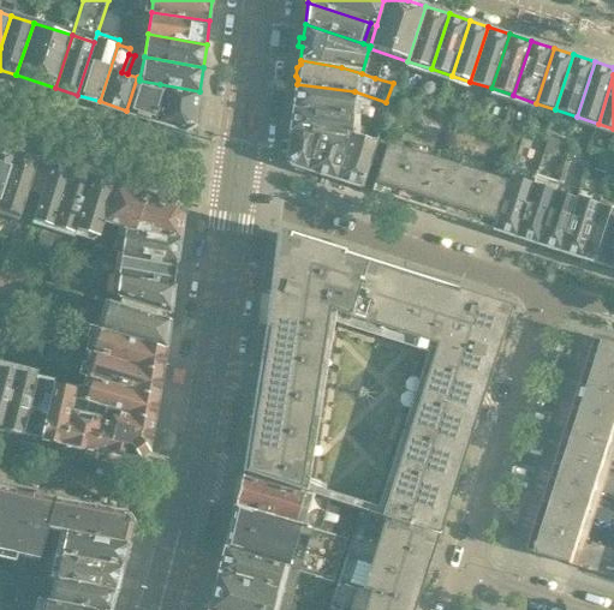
[(150,118),(160,84),(139,81),(139,78),(137,77),(126,111),(150,118)]
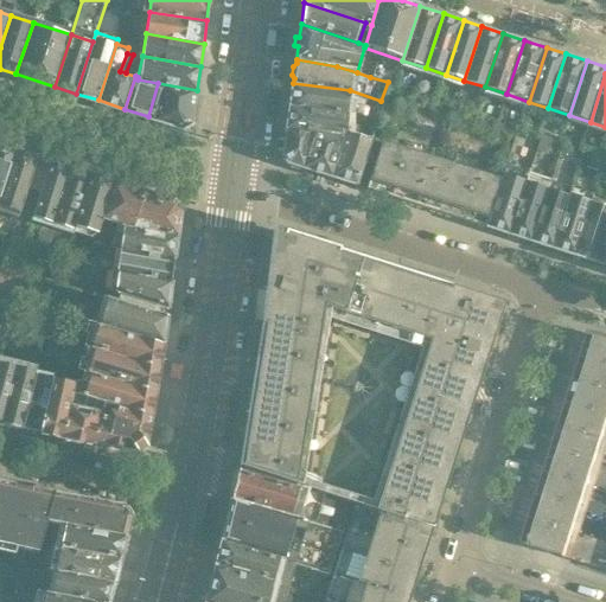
[(192,123),(197,90),(158,83),(148,116),(184,128),(192,123)]
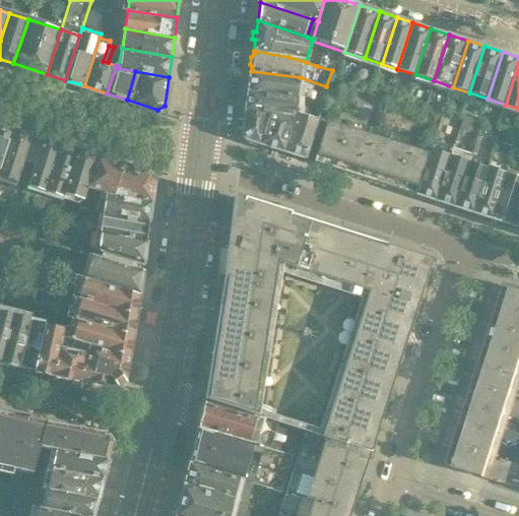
[(298,93),(300,77),(251,71),(251,72),(251,77),(249,89),(298,97),(298,93)]
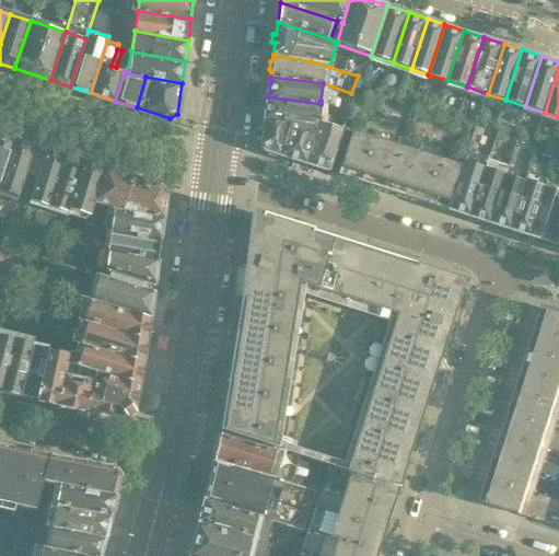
[(318,123),(321,104),(268,96),(267,103),(265,118),(299,123),(317,125),(318,123)]
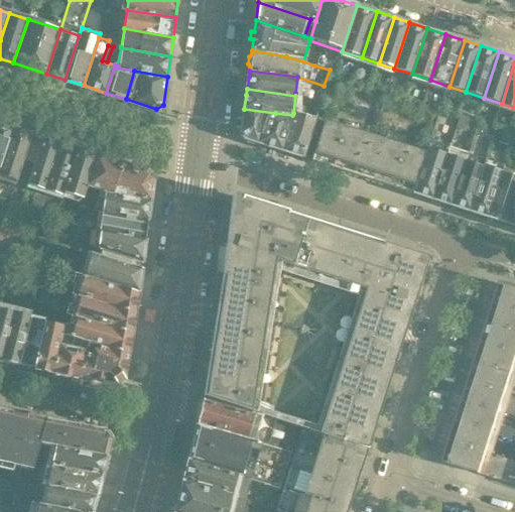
[(322,101),(295,93),(295,96),(293,113),(315,119),(322,101)]
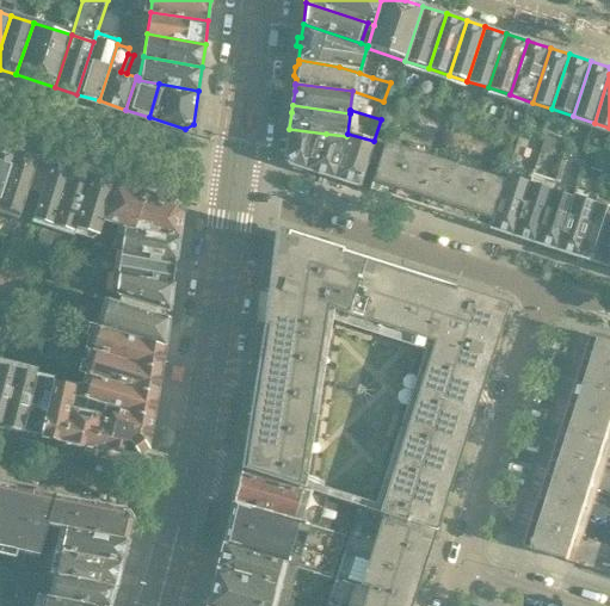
[(290,161),(312,168),(359,184),(374,141),(347,134),(346,136),(326,134),(289,129),(285,154),(290,161)]
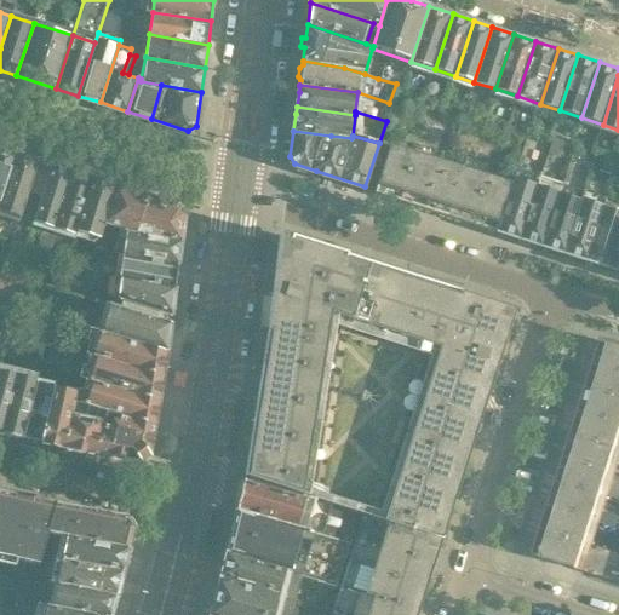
[(390,142),(376,190),(436,210),(452,161),(390,142)]
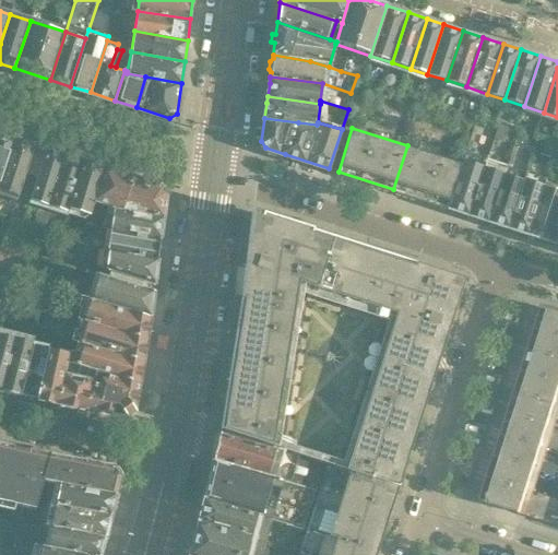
[(0,185),(15,137),(0,131),(0,185)]
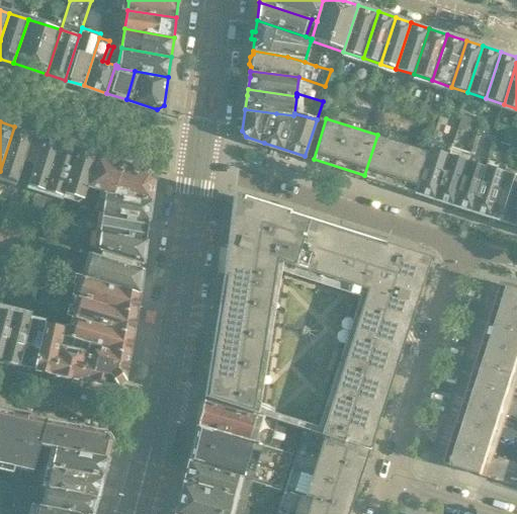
[(32,133),(14,126),(0,171),(0,172),(17,179),(32,133)]
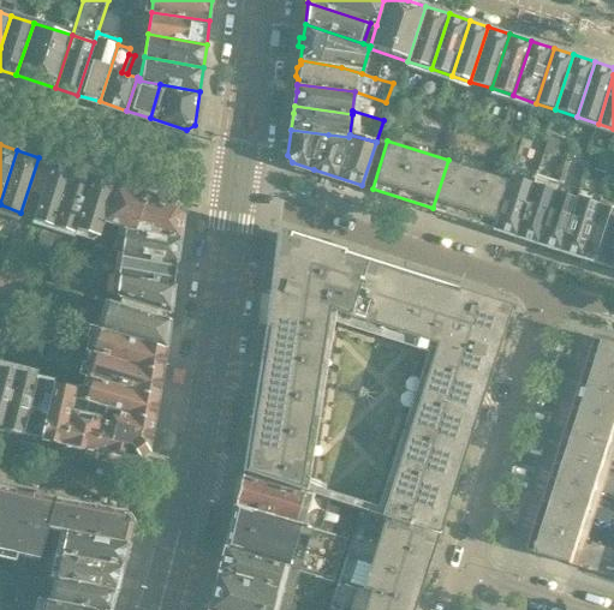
[(507,178),(448,160),(433,208),(492,227),(507,178)]
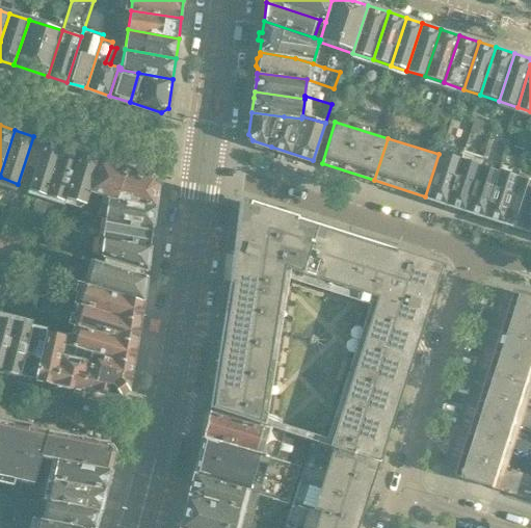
[(62,146),(45,139),(29,186),(47,192),(62,146)]
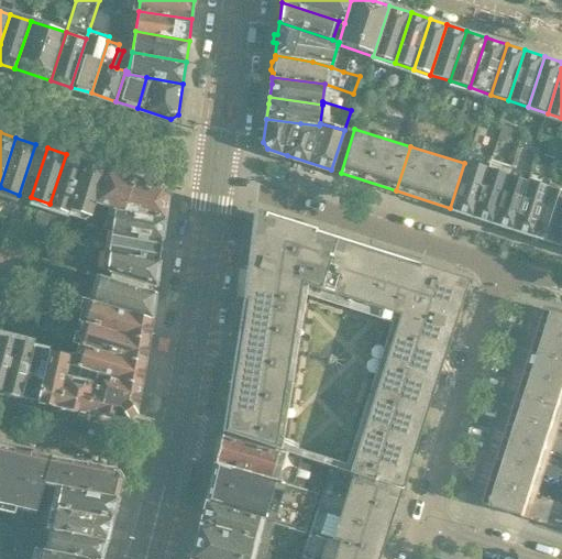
[(85,160),(66,154),(50,204),(68,209),(69,208),(85,160)]
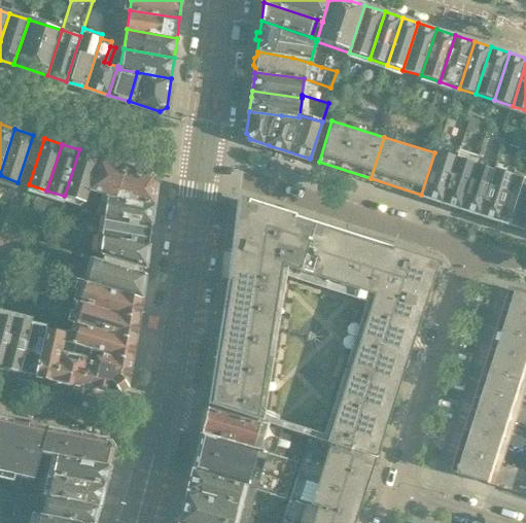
[(98,155),(79,149),(65,195),(83,201),(86,192),(98,155)]
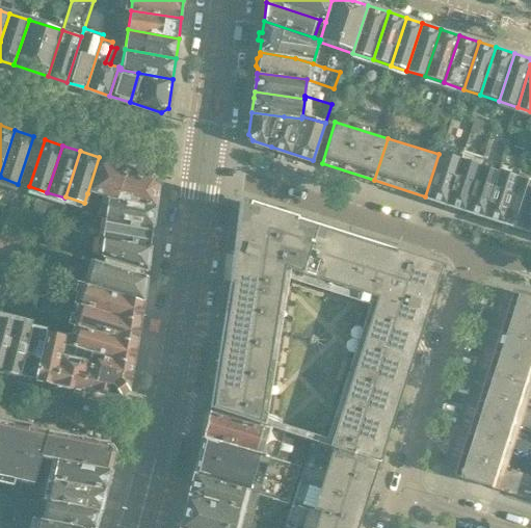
[(460,157),(442,151),(440,155),(439,154),(425,196),(446,203),(460,157)]
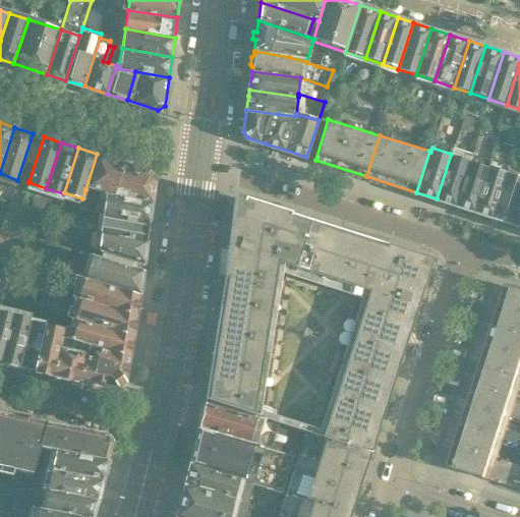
[(113,194),(124,162),(97,154),(85,189),(100,191),(113,194)]
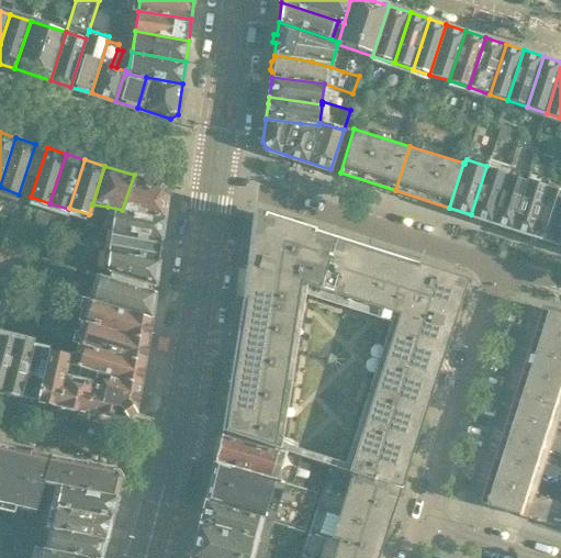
[(486,166),(471,214),(492,221),(507,173),(486,166)]
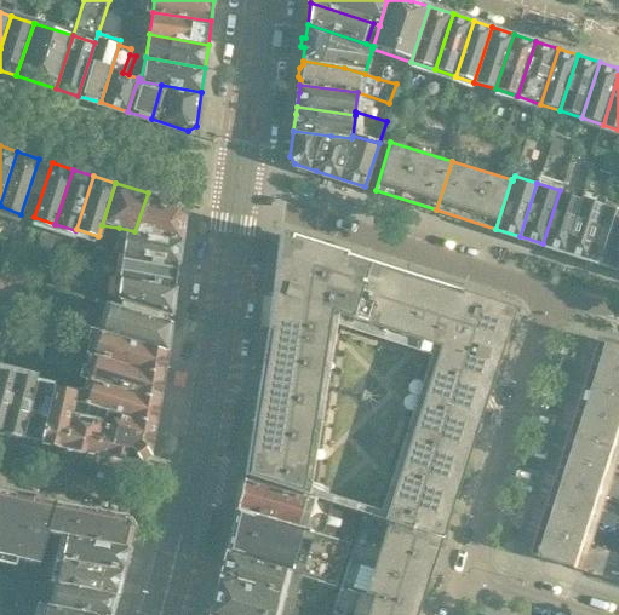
[(560,190),(543,243),(565,251),(582,196),(560,190)]
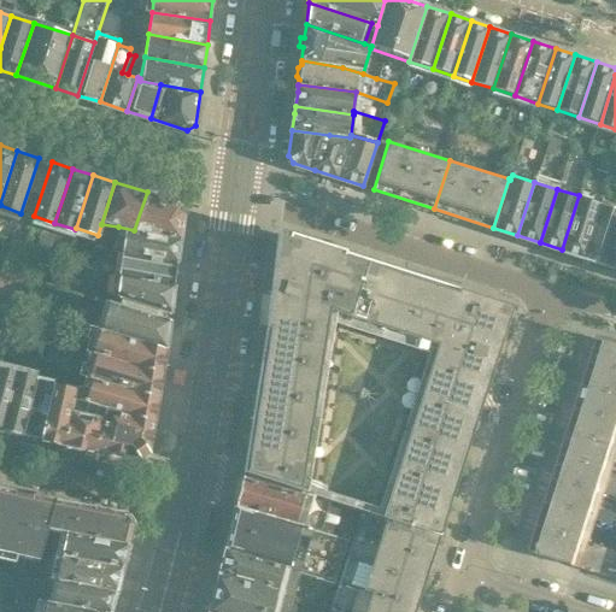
[(180,202),(147,192),(134,230),(181,239),(185,211),(180,202)]
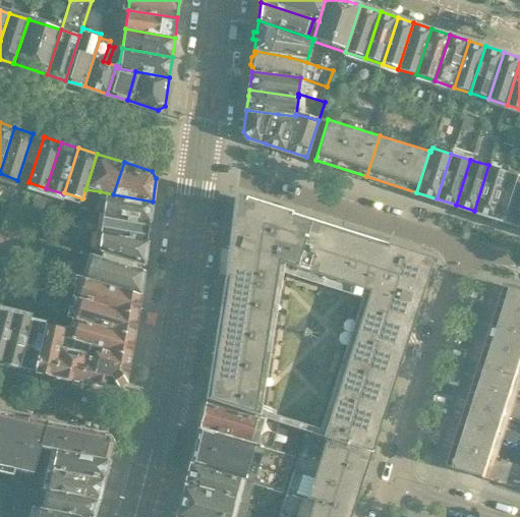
[(488,165),(474,211),(494,217),(508,171),(488,165)]
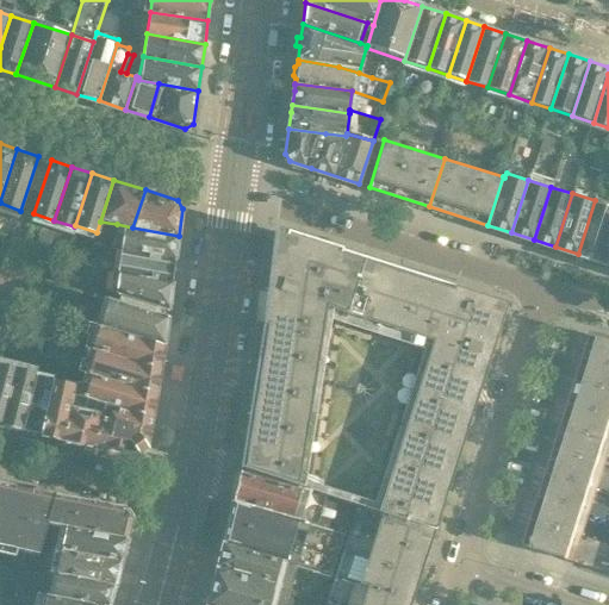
[(608,205),(595,200),(578,254),(600,260),(608,230),(608,205)]
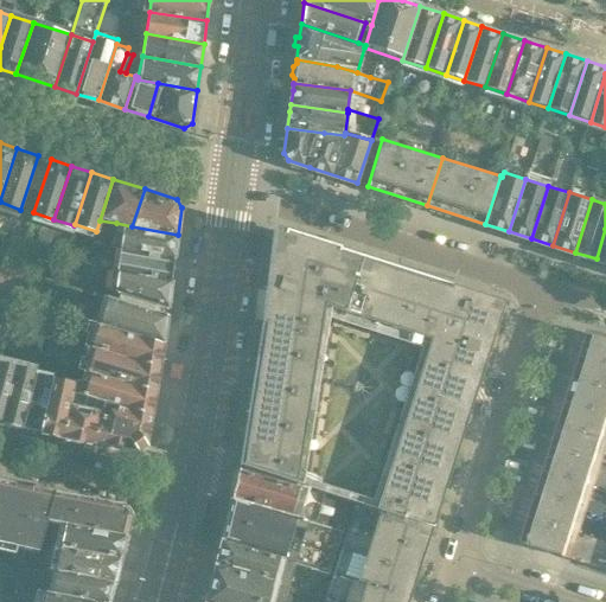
[(174,257),(178,235),(132,226),(116,223),(115,231),(114,231),(113,245),(114,245),(114,249),(174,257)]
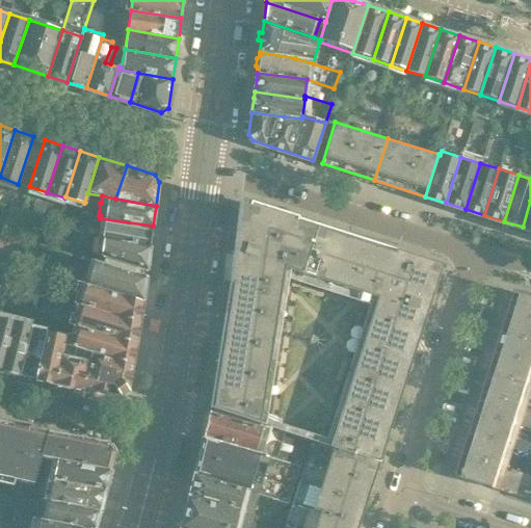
[(42,213),(46,201),(36,198),(32,210),(42,213)]
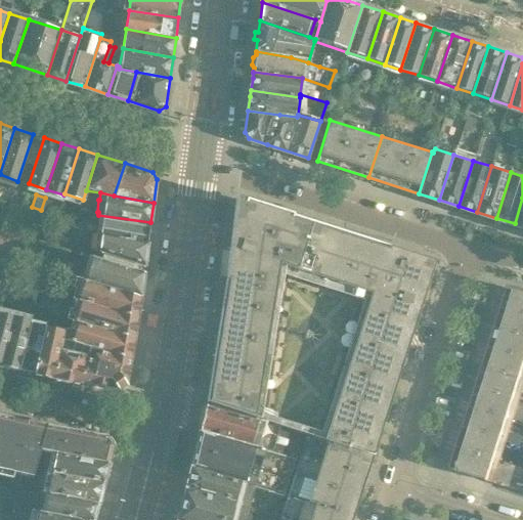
[(374,452),(432,270),(435,259),(252,201),(236,196),(232,226),(227,277),(207,403),(264,420),(305,431),(307,432),(374,452)]
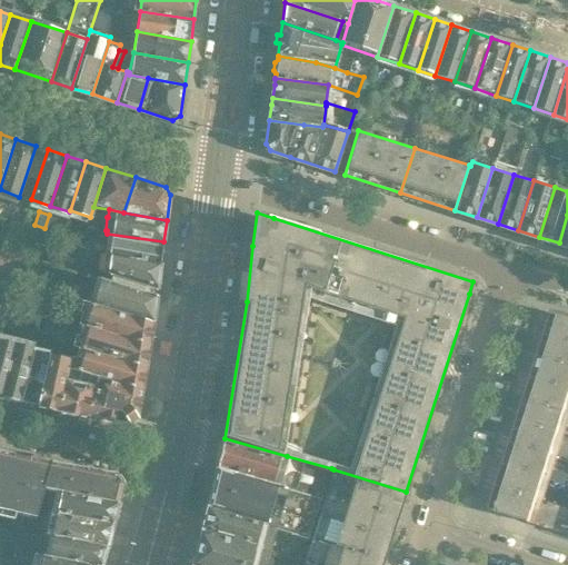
[(161,261),(163,241),(107,234),(105,253),(111,253),(110,256),(161,261)]
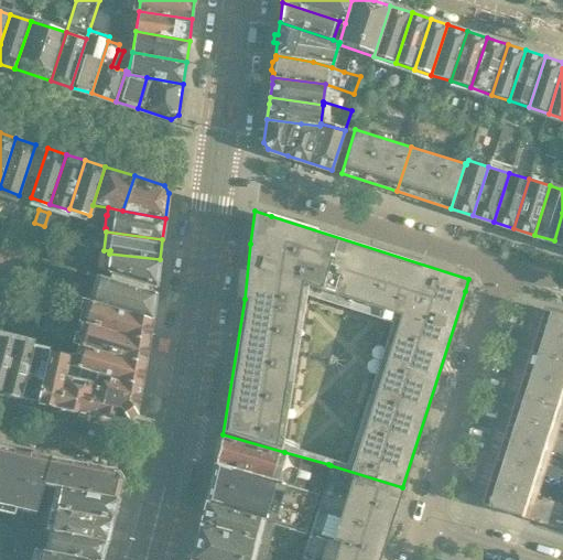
[(160,259),(109,254),(106,278),(155,293),(160,259)]
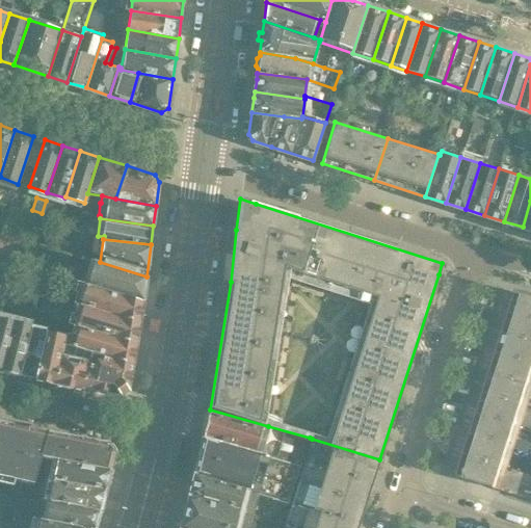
[(147,276),(100,262),(93,259),(87,280),(83,278),(82,283),(142,301),(147,276)]
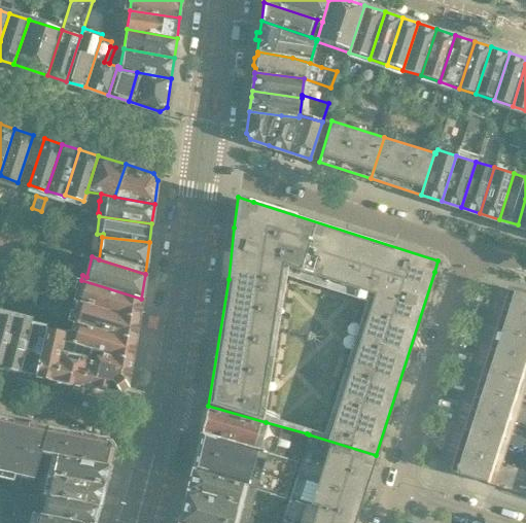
[(141,299),(81,280),(74,277),(70,289),(80,291),(77,302),(83,304),(138,320),(141,299)]
